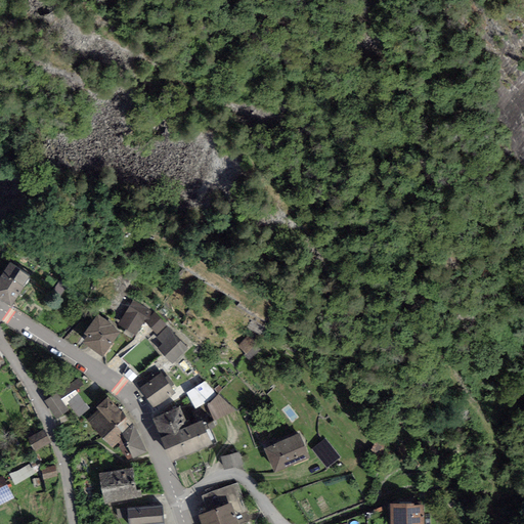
[(31,274),(9,262),(0,276),(0,297),(12,305),(31,274)]
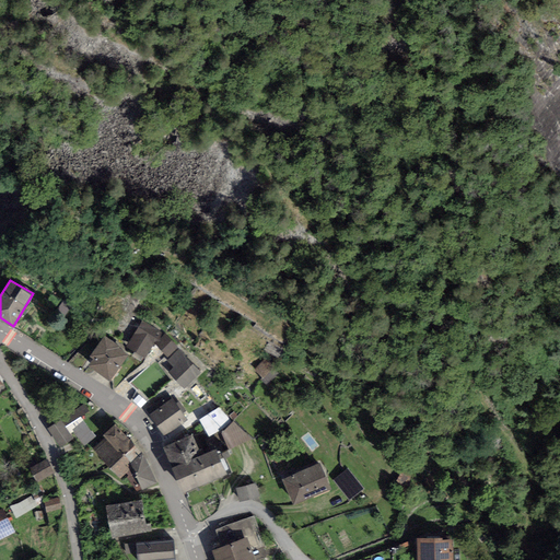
[(162,333),(141,322),(126,348),(144,359),(152,347),(153,348),(162,333)]
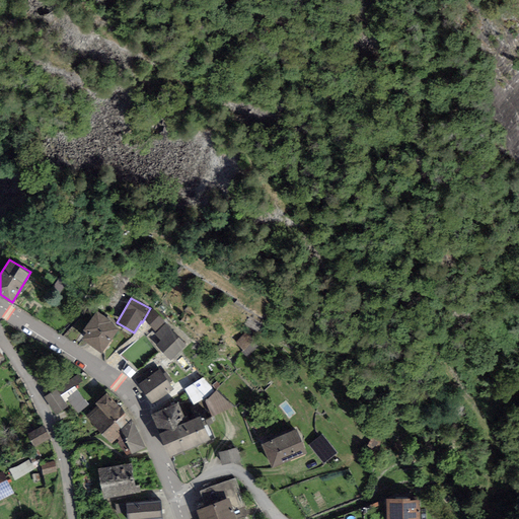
[(156,334),(166,324),(153,310),(144,319),(156,334)]
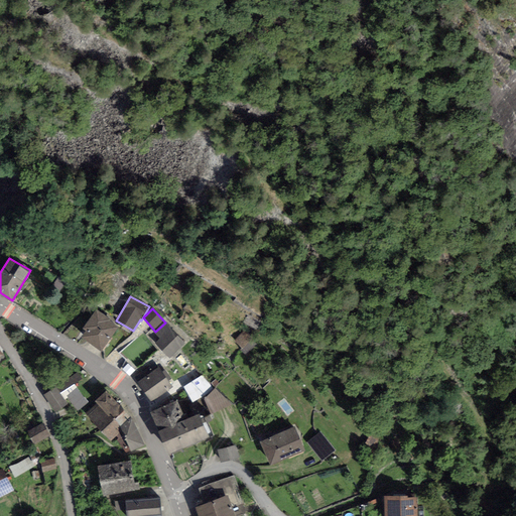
[(111,320),(96,311),(83,329),(86,332),(81,338),(101,352),(118,327),(111,320)]
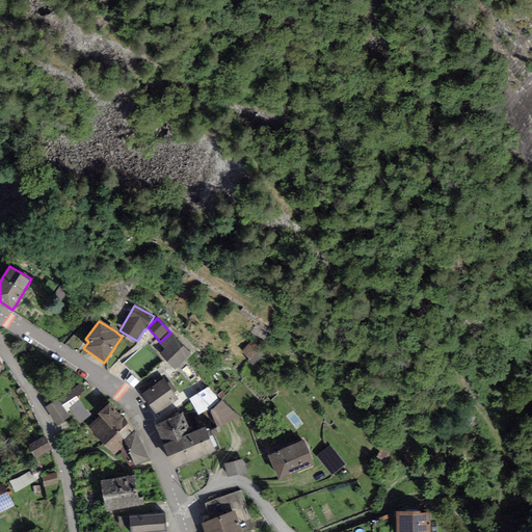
[(191,353),(170,333),(160,342),(159,344),(164,349),(159,354),(175,370),(191,353)]
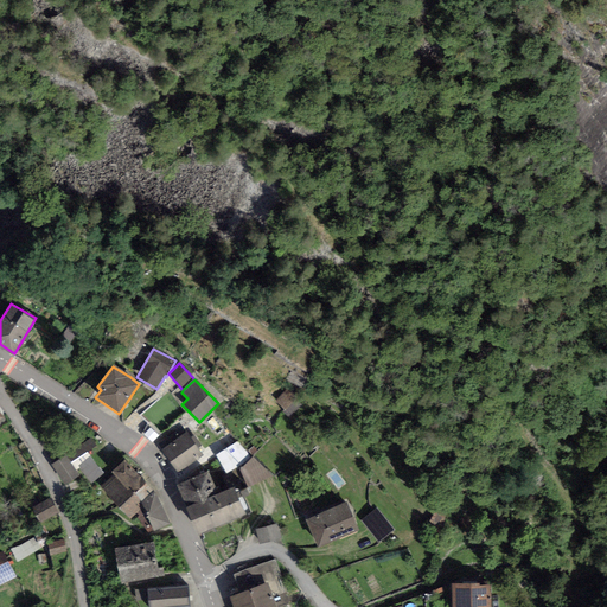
[(191,439),(186,432),(161,449),(178,473),(203,455),(198,448),(202,446),(195,436),(191,439)]
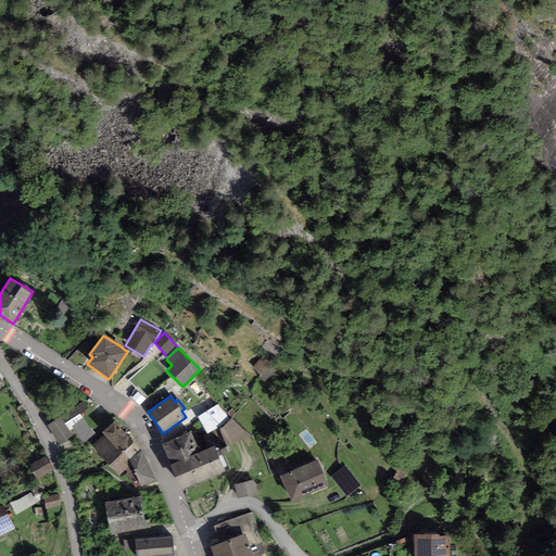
[(198,418),(207,434),(228,420),(218,406),(198,418)]
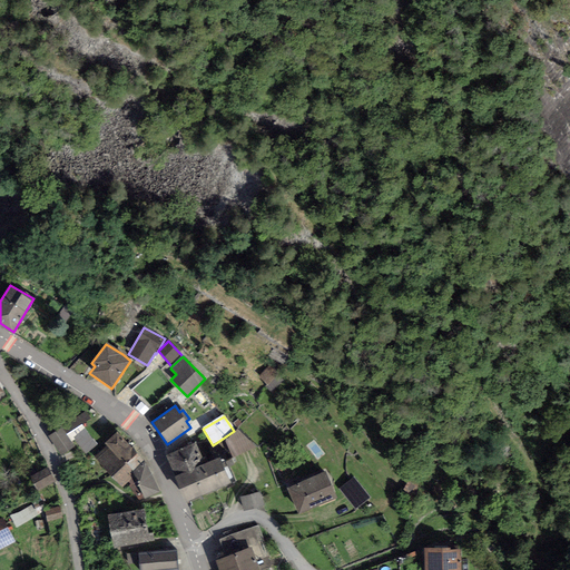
[(82,424),(66,434),(71,441),(75,440),(86,454),(97,443),(82,424)]
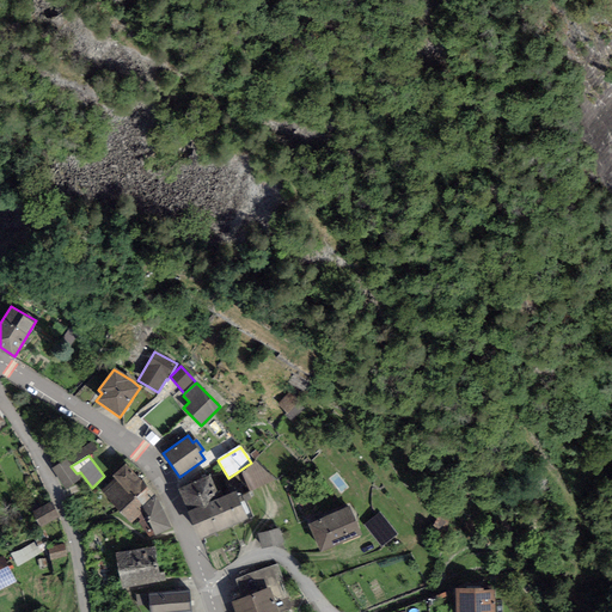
[(67,459),(53,469),(66,489),(80,479),(77,473),(71,466),(67,459)]
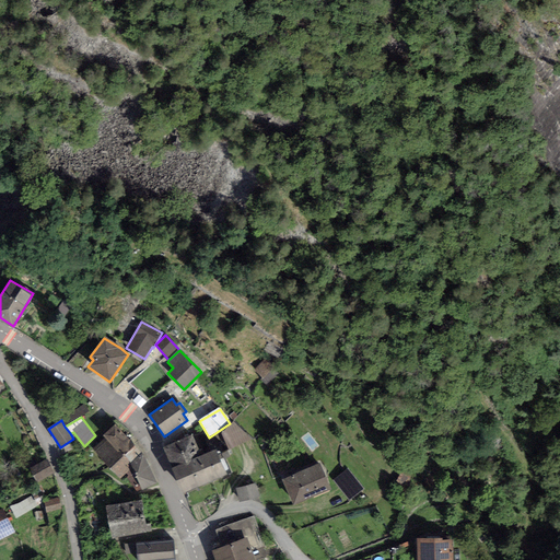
[(234,422),(222,433),(228,452),(253,439),(234,422)]
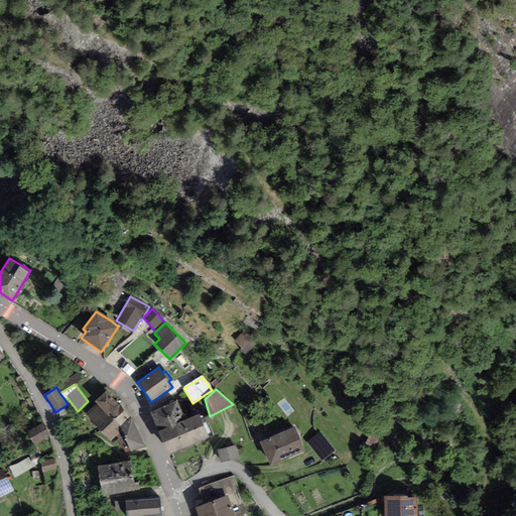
[(107,391),(96,401),(98,404),(87,414),(111,441),(116,436),(122,430),(119,427),(130,417),(107,391)]
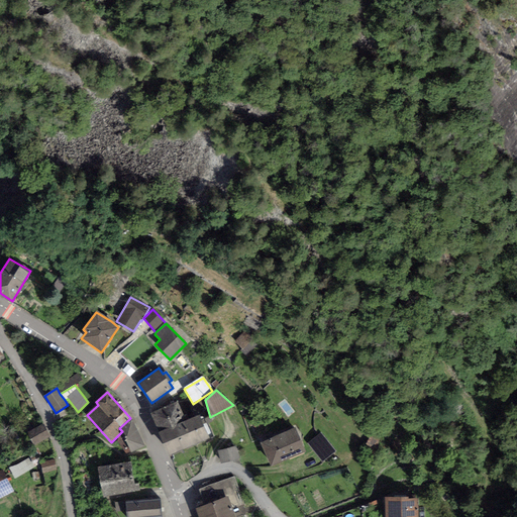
[(178,402),(150,413),(159,432),(186,421),(178,402)]
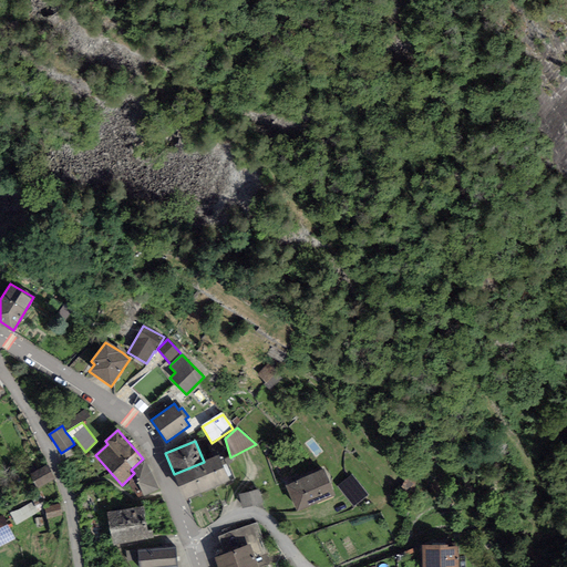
[(219,455),(204,462),(174,474),(184,500),(230,481),(219,455)]
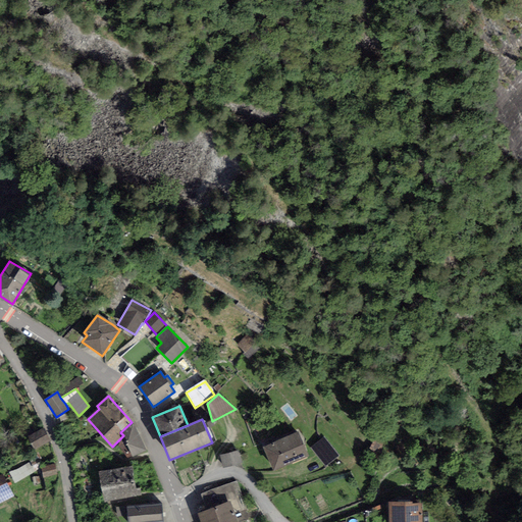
[(147,451),(132,422),(120,432),(123,435),(117,441),(120,444),(118,445),(126,458),(132,456),(133,458),(147,451)]
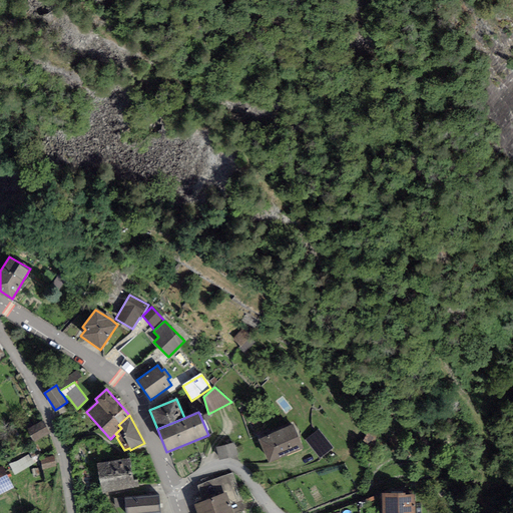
[(50,435),(42,421),(27,429),(35,443),(50,435)]
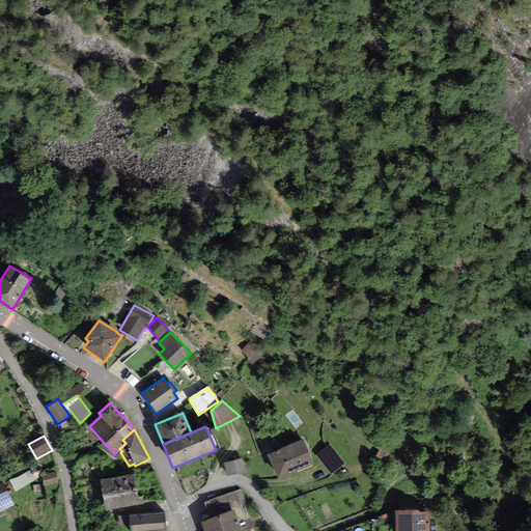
[(303,440),(267,455),(278,480),(313,465),(303,440)]
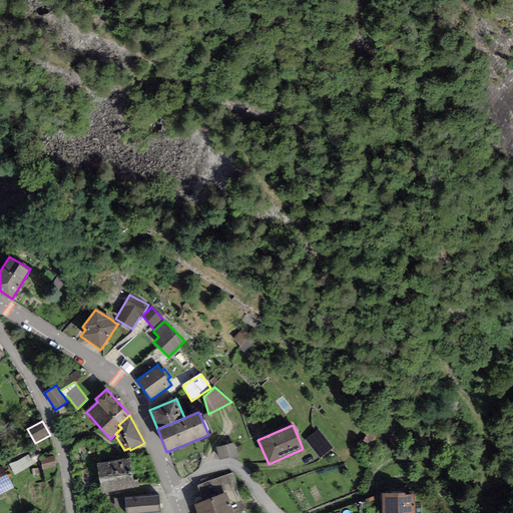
[(333,448),(318,430),(306,440),(321,458),(333,448)]
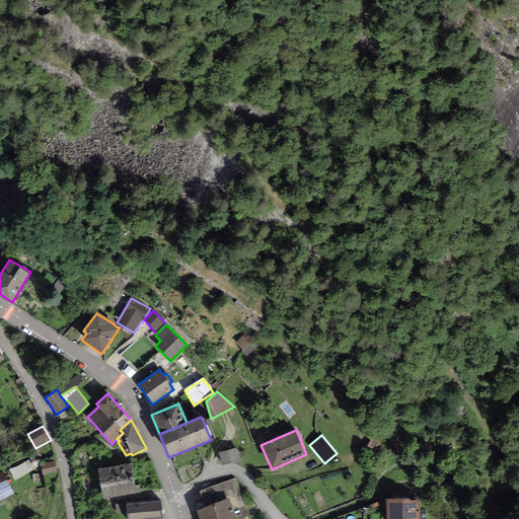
[(238,448),(218,453),(222,466),(242,461),(238,448)]
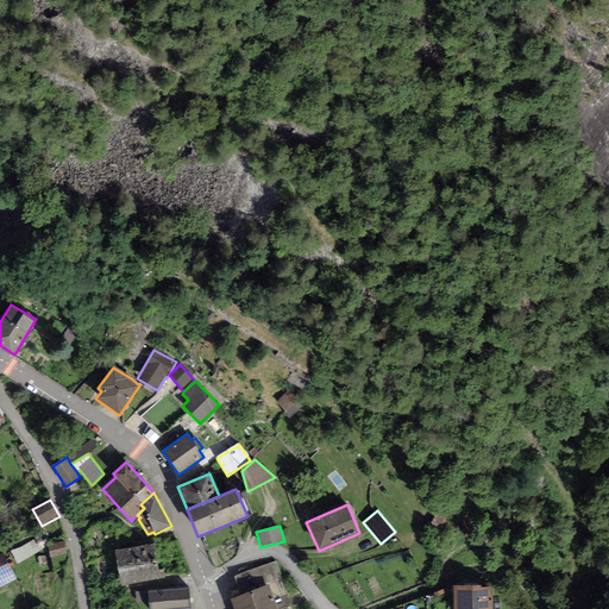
[(67,558),(66,541),(49,544),(51,559),(67,558)]
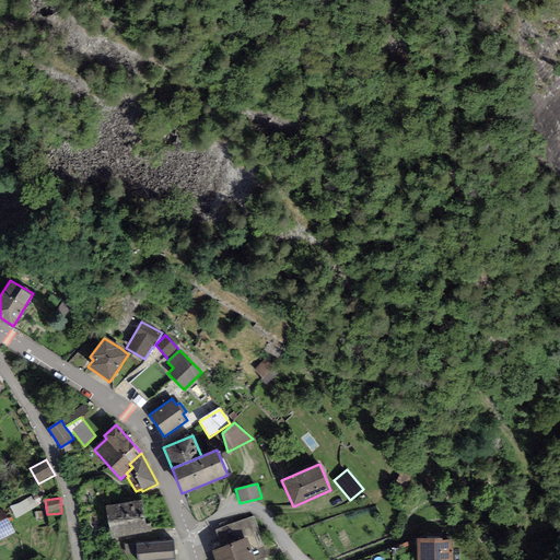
[(141,500),(105,506),(112,541),(152,535),(150,524),(146,524),(141,500)]
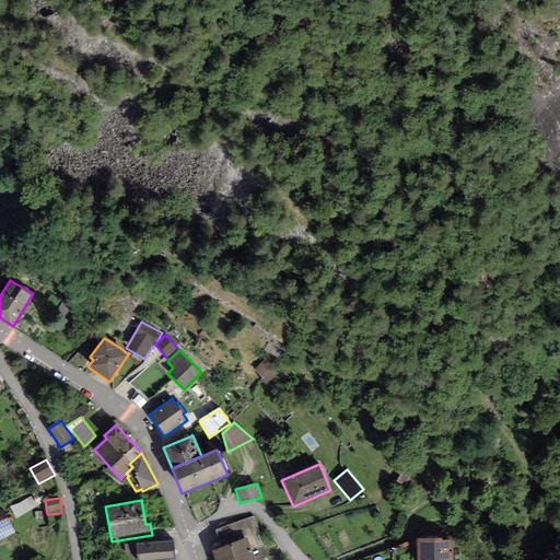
[(3,509),(0,510),(0,539),(15,533),(3,509)]
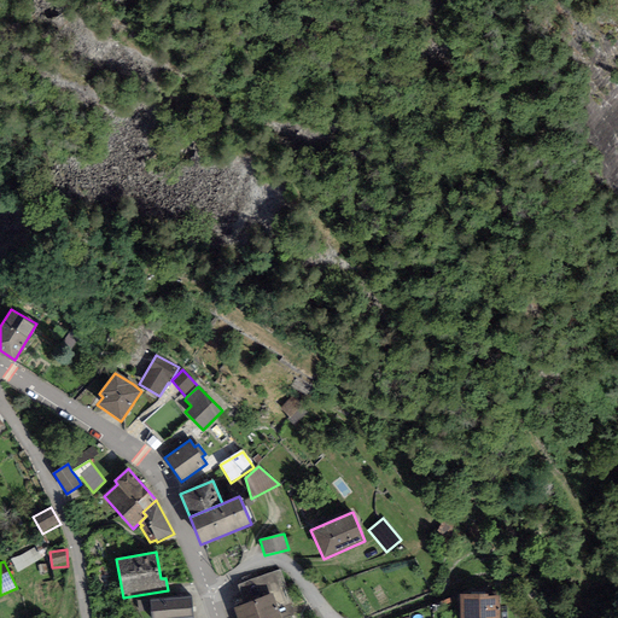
[(279,570),(237,587),(244,605),(273,594),(281,617),(284,617),(296,613),(279,570)]
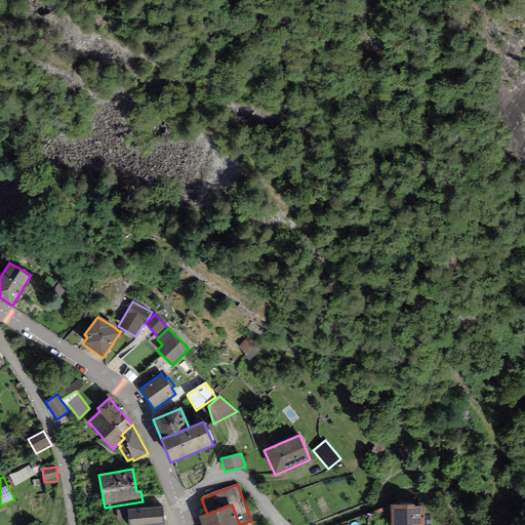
[(239,524),(232,505),(207,514),(199,517),(201,524),(239,524)]
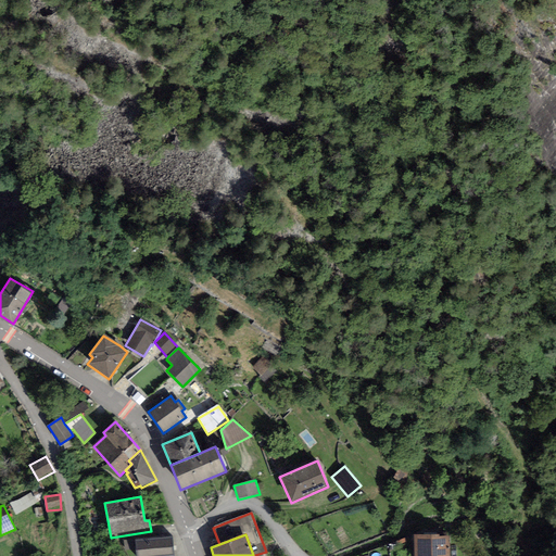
[(439,534),(414,535),(414,555),(450,555),(450,536),(439,536),(439,534)]
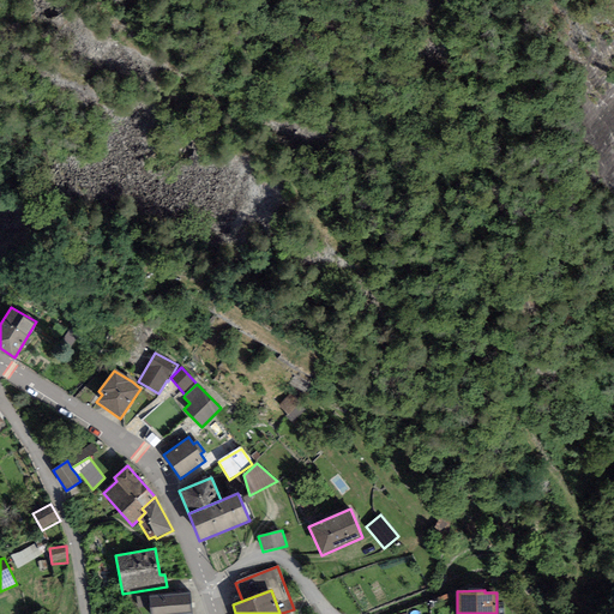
[(190,593),(149,596),(150,607),(150,613),(187,613),(192,613),(190,593)]
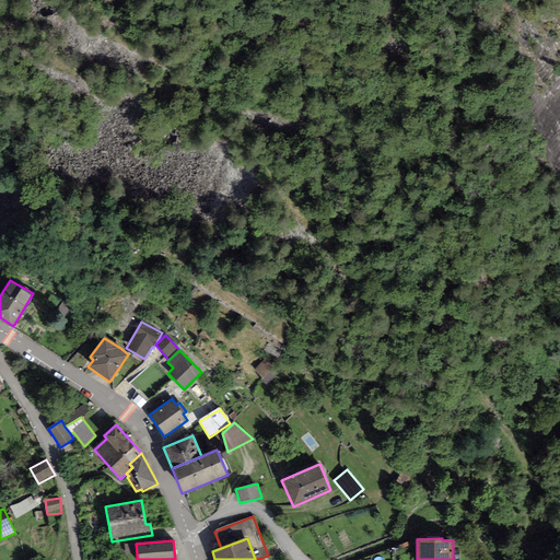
[(136,544),(124,545),(125,555),(137,553),(136,544)]
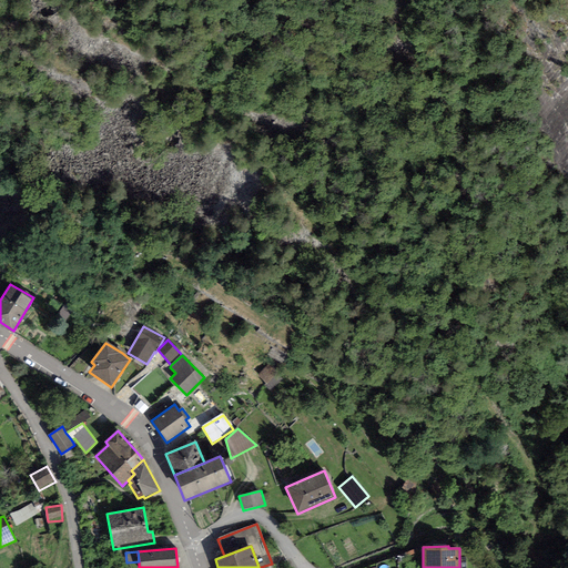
All buildings are outlined.
